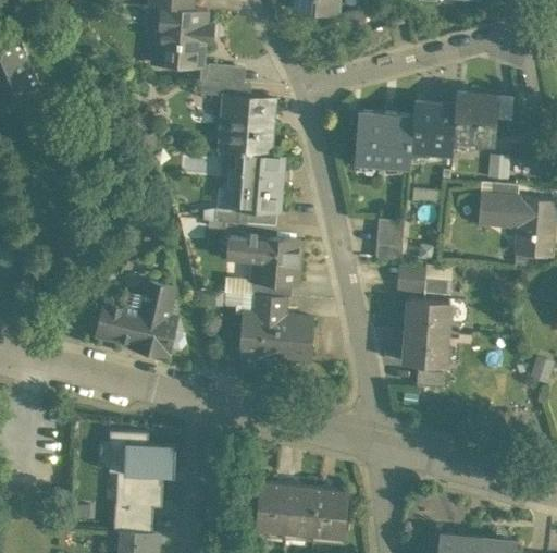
[(194,0),(148,0),(148,8),(158,8),(194,11),(194,0)]
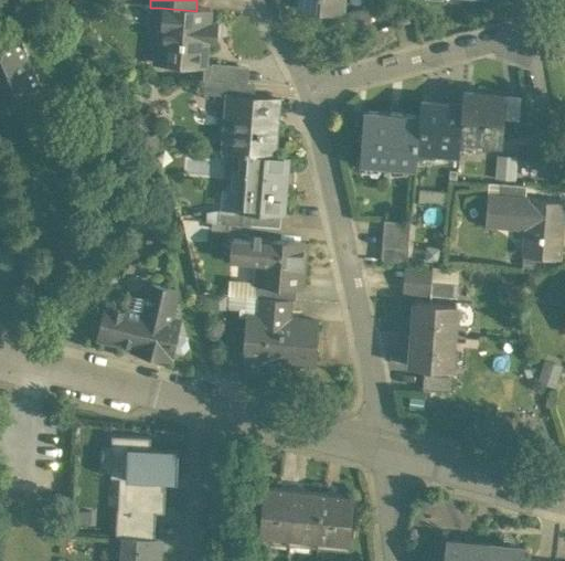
[(309,0),(308,13),(342,16),(342,0),(309,0)]
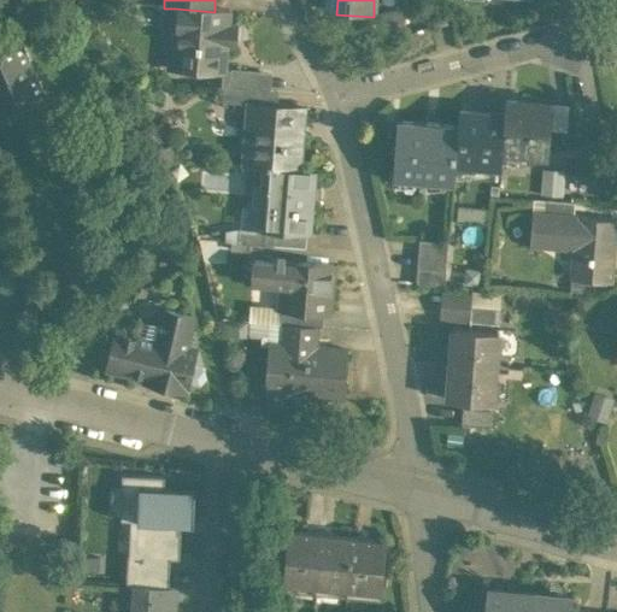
[(215,12),(175,9),(172,36),(181,36),(178,72),(224,76),(230,13),(215,12)]
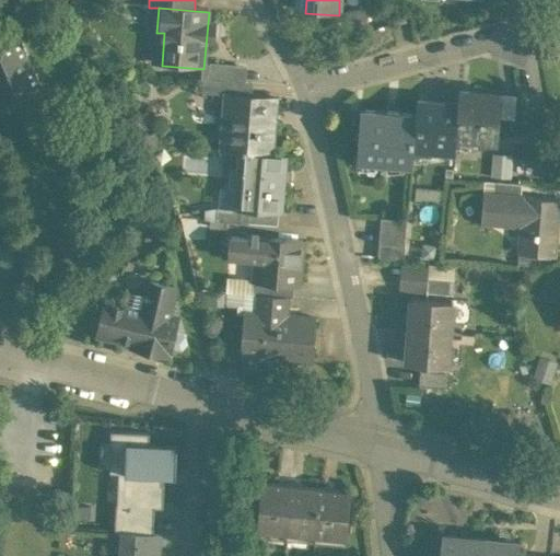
[(404,24),(394,27),(399,44),(409,42),(404,24)]
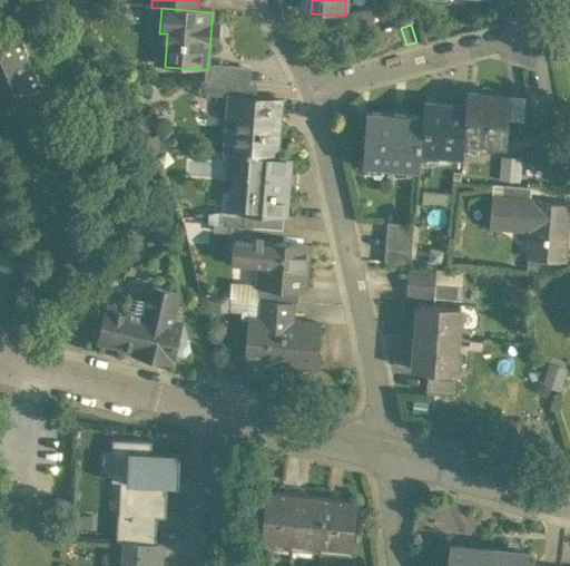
[(17,37),(0,44),(0,111),(41,94),(17,37)]
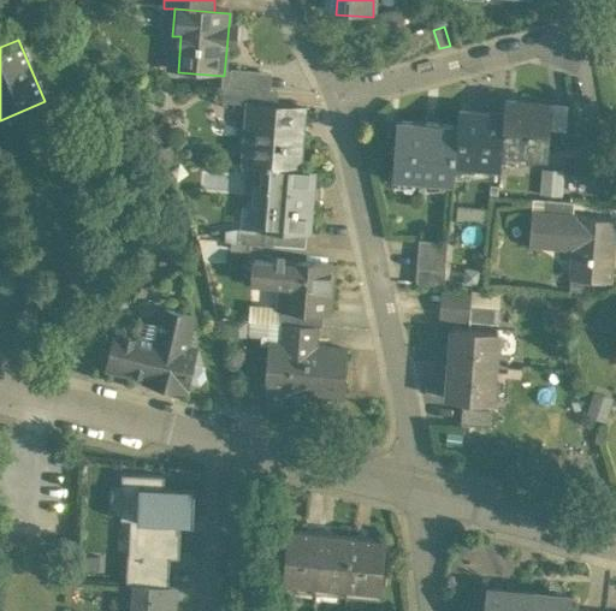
[(260,76),(231,73),(230,90),(259,93),(260,76)]
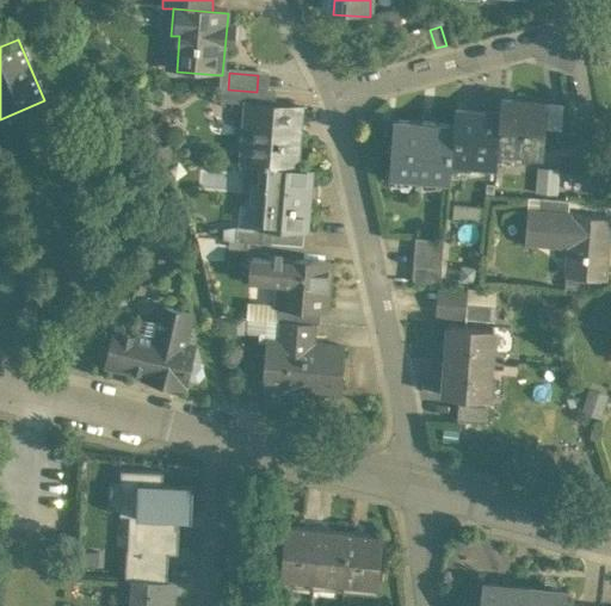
[(277,76),(258,75),(257,92),(255,106),(275,107),(277,76)]
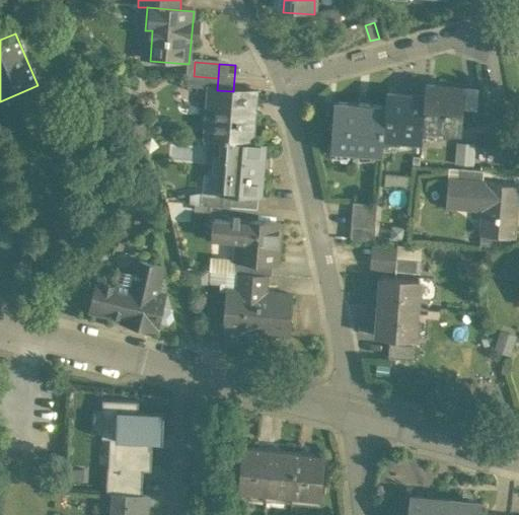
[(194,76),(182,75),(181,87),(209,89),(217,90),(218,78),(194,76)]
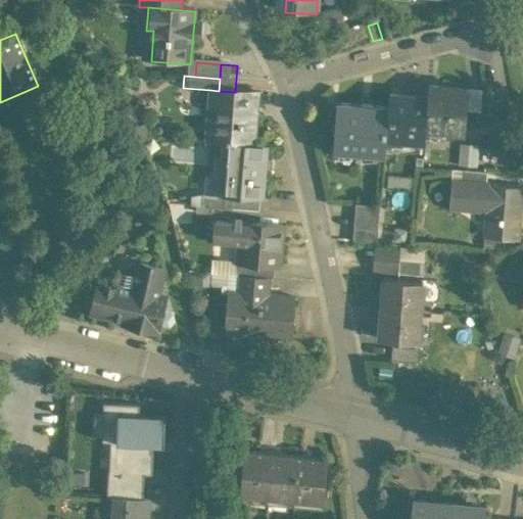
[(468,91),(428,88),(427,100),(425,132),(426,132),(465,135),(468,91)]
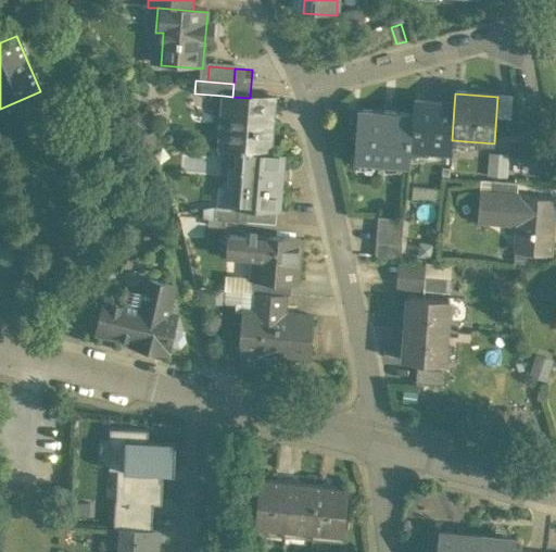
[(232,97),(224,96),(223,113),(229,114),(226,153),(236,153),(269,157),(269,154),(268,154),(270,125),(273,126),(274,100),(250,98),(232,97)]
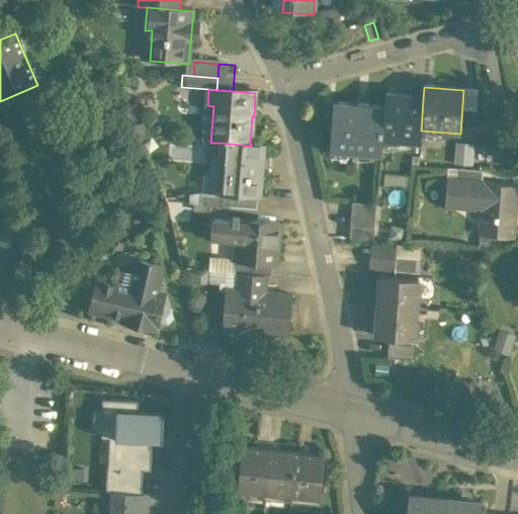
[(423,99),(385,96),(384,108),(381,140),(421,143),(422,131),(421,131),(423,99)]
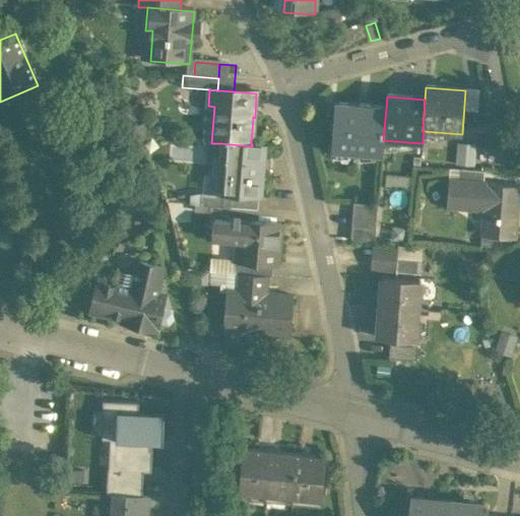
[(386,109),(334,105),(331,153),(382,157),(383,140),(386,109)]
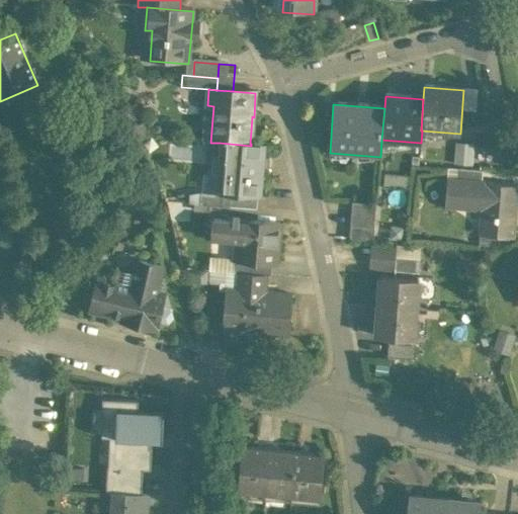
[(251,146),(220,143),(216,196),(230,196),(257,198),(261,199),(265,147),(251,146)]
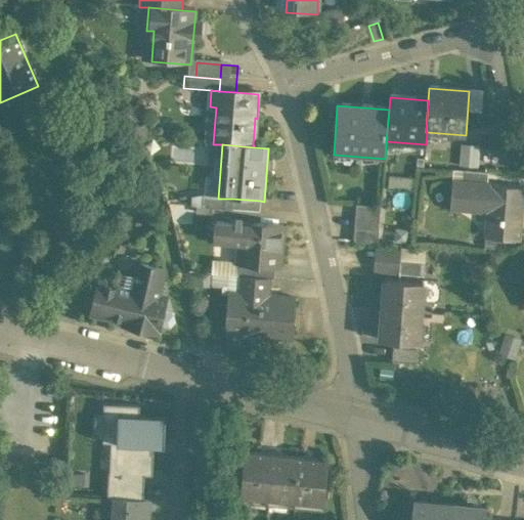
[(459,167),(478,168),(479,146),(460,145),(459,167)]
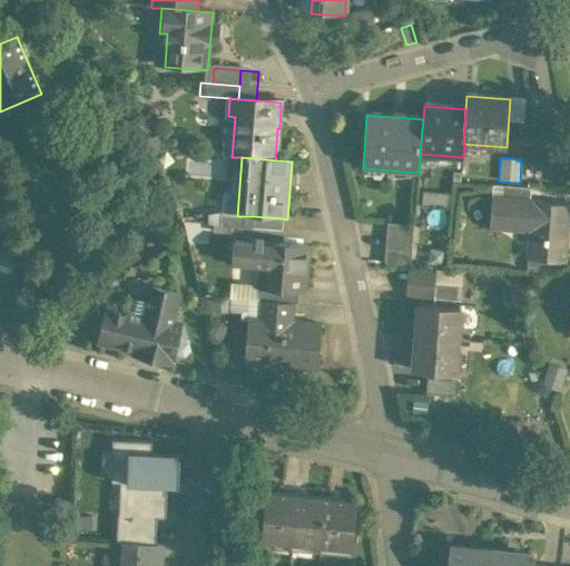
[(569,206),(492,201),(490,232),(491,232),(491,227),(533,231),(531,261),(527,260),(527,262),(564,264),(569,206)]
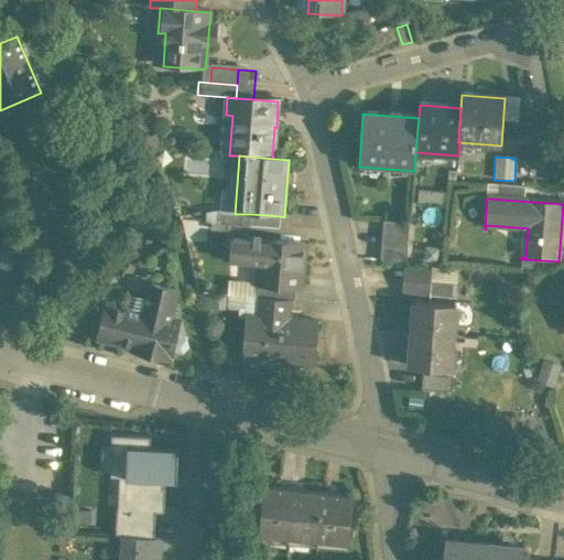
[(280,216),(250,214),(249,227),(279,230),(280,216)]
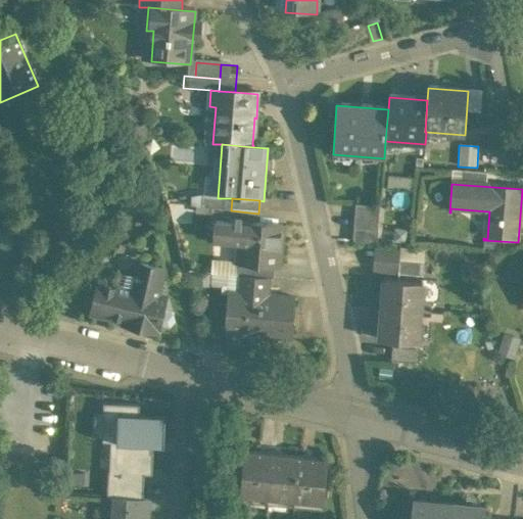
[(380,208),(355,206),(353,231),(378,233),(380,208)]
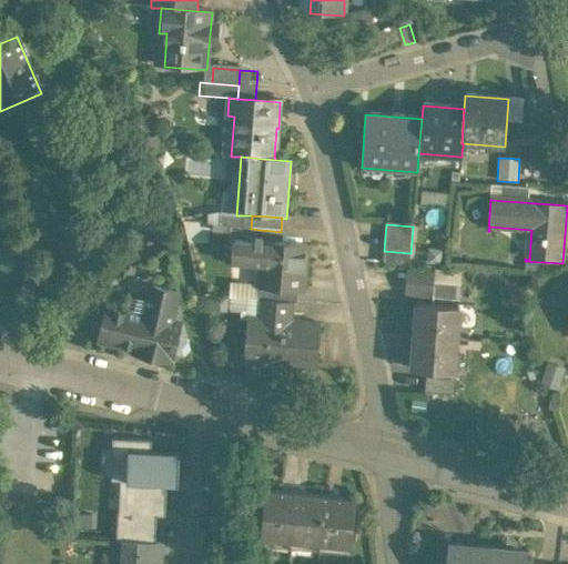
[(306,247),(262,243),(262,245),(233,243),(232,264),(260,267),(259,288),(298,291),(303,291),(306,247)]
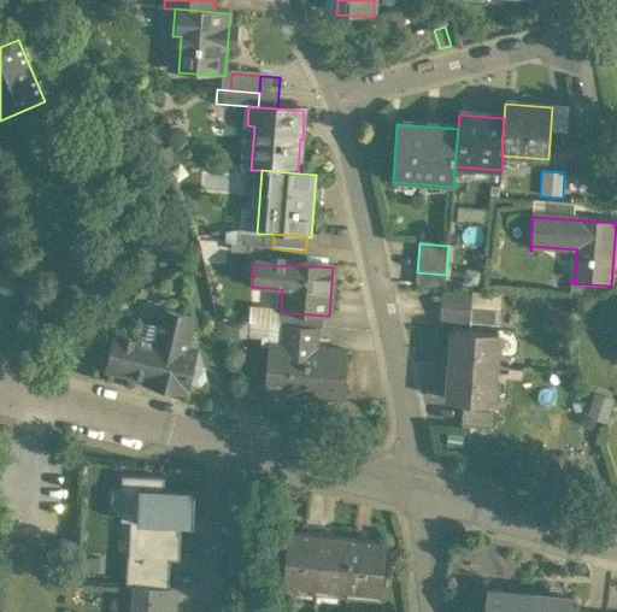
[(446,275),(417,272),(416,287),(446,289),(446,275)]
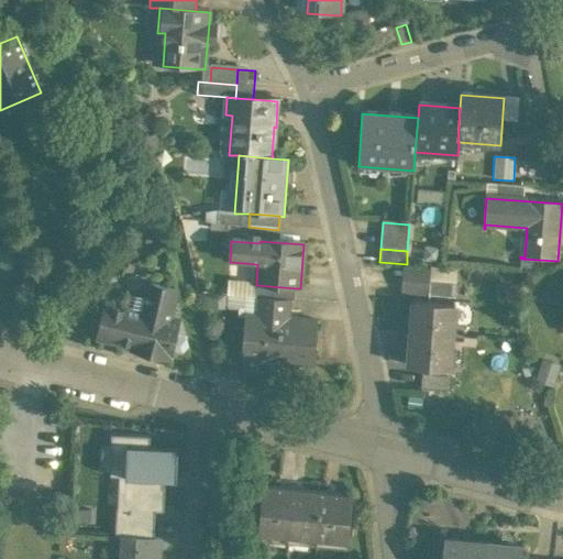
[(407,264),(404,294),(429,296),(431,283),(432,267),(407,264)]
